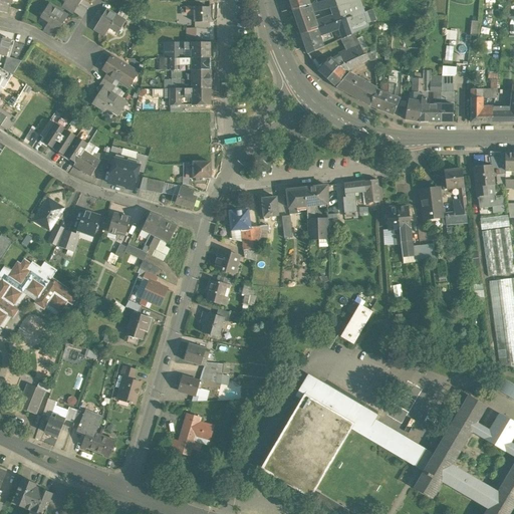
[(0,0),(0,12),(7,14),(9,4),(12,5),(13,0),(0,0)]
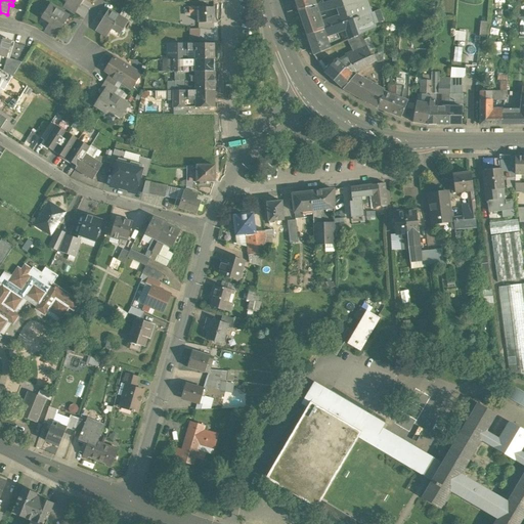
[(83,0),(67,0),(67,1),(78,8),(83,0)]
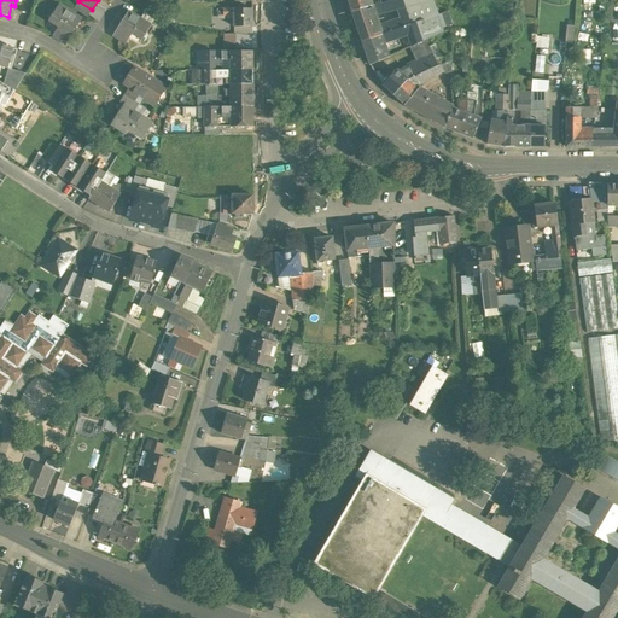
[(348,0),(351,11),(372,6),(369,0),(348,0)]
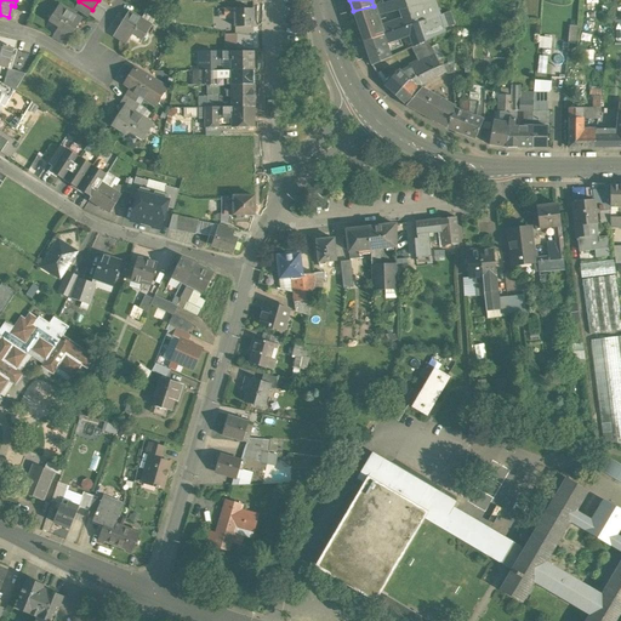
[(400,0),(396,1),(399,10),(402,18),(405,27),(406,27),(439,16),(433,0),(400,0)]
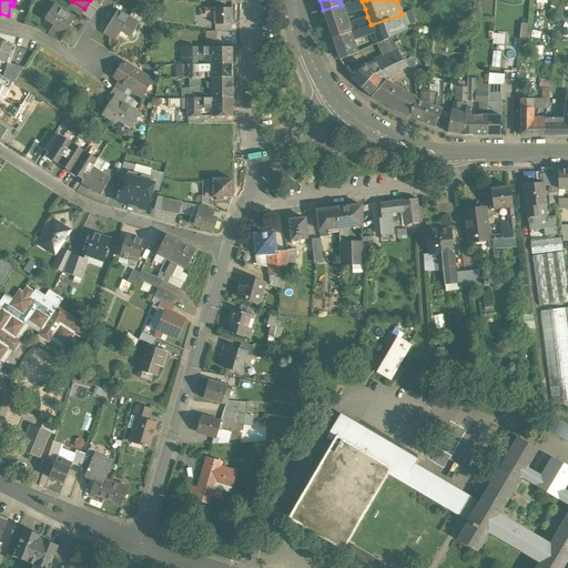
[(84,9),(72,1),(69,7),(81,14),(84,9)]
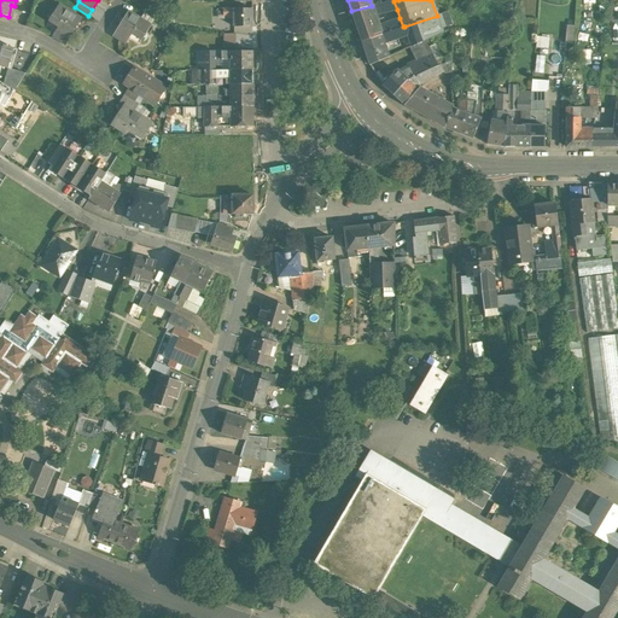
[(394,1),(372,6),(375,15),(397,10),(394,1)]
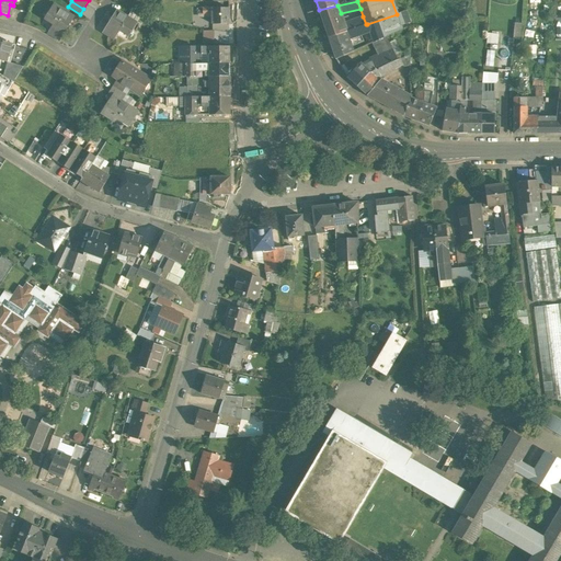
[(338,6),(319,10),(329,37),(346,32),(344,26),(344,24),(341,13),(338,6)]
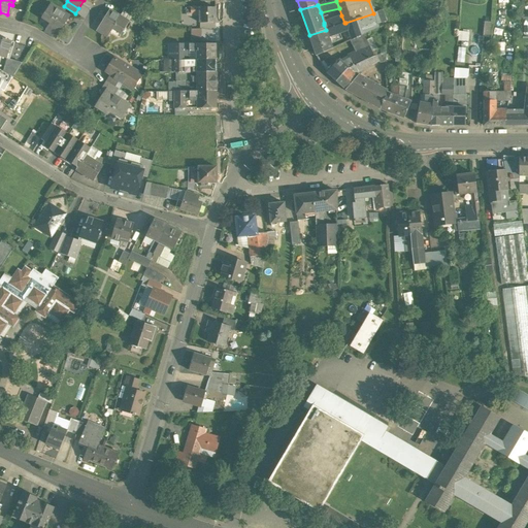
[(68,18),(50,6),(43,15),(52,20),(47,27),(59,34),(68,18)]
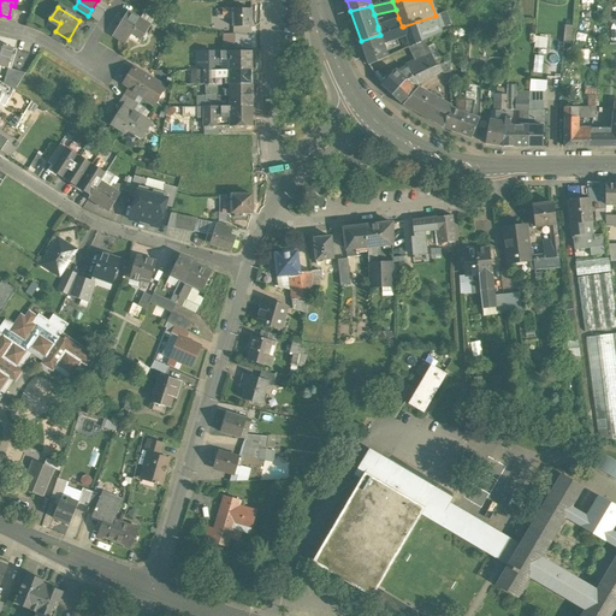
[(250,9),(232,10),(232,16),(232,27),(250,27),(250,9)]
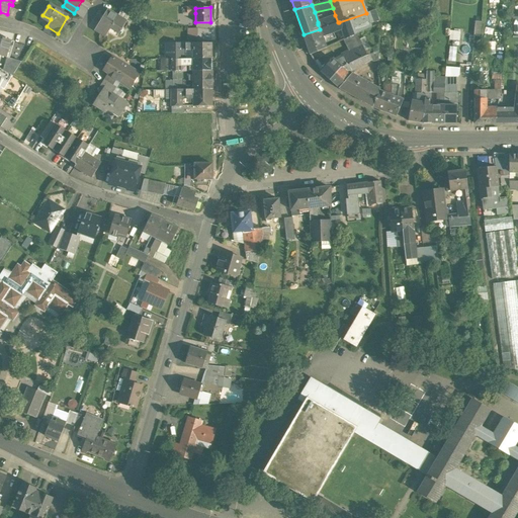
[(125,22),(106,10),(97,24),(108,31),(111,25),(113,26),(120,30),(125,22)]
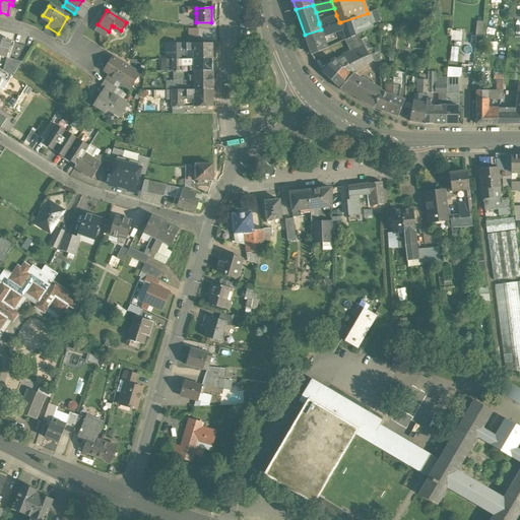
[(368,13),(340,22),(343,29),(344,33),(338,35),(341,42),(373,27),(368,13)]
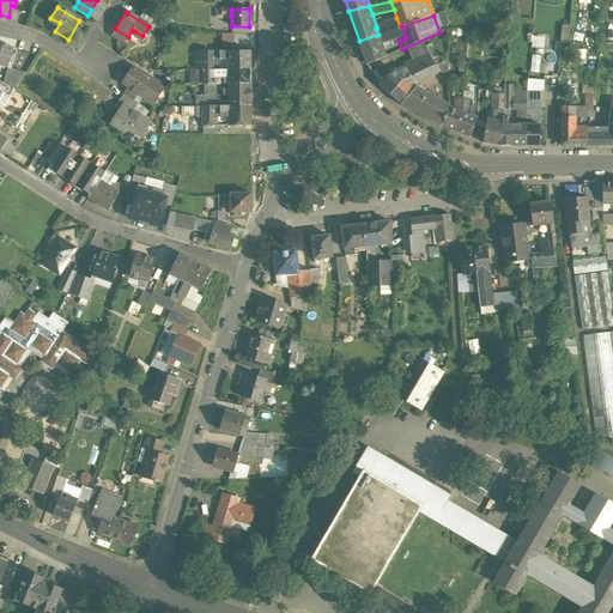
[(396,18),(376,26),(376,29),(378,35),(400,26),(396,18)]
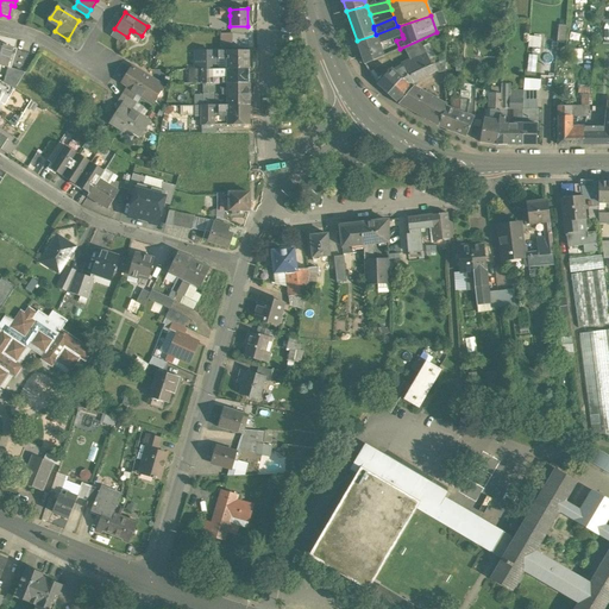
[(397,26),(376,35),(378,41),(378,42),(402,35),(399,26),(397,26)]
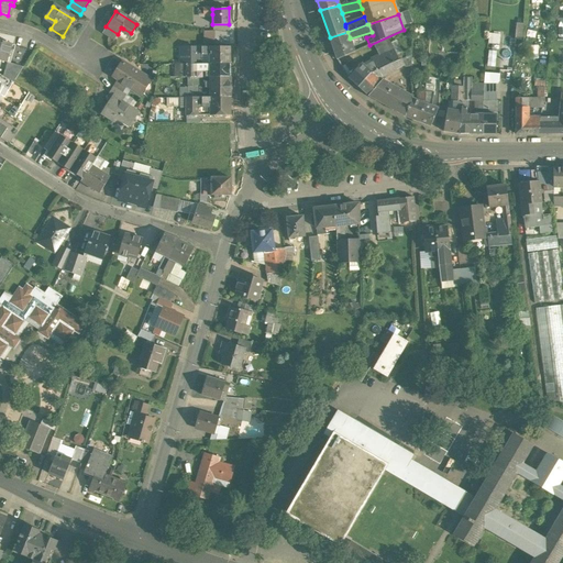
[(118,34),(106,26),(102,33),(113,40),(118,34)]
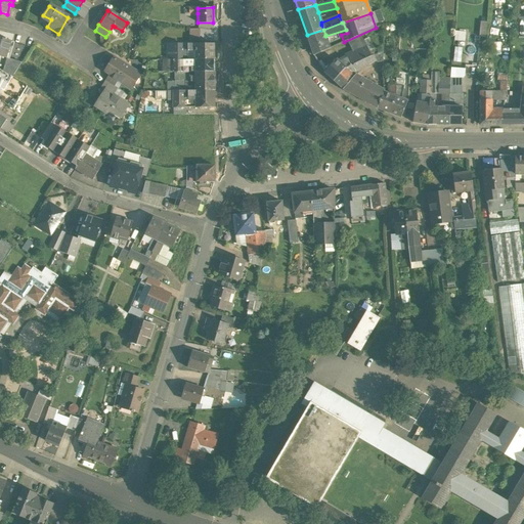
[(58,34),(47,27),(44,31),(55,38),(58,34)]
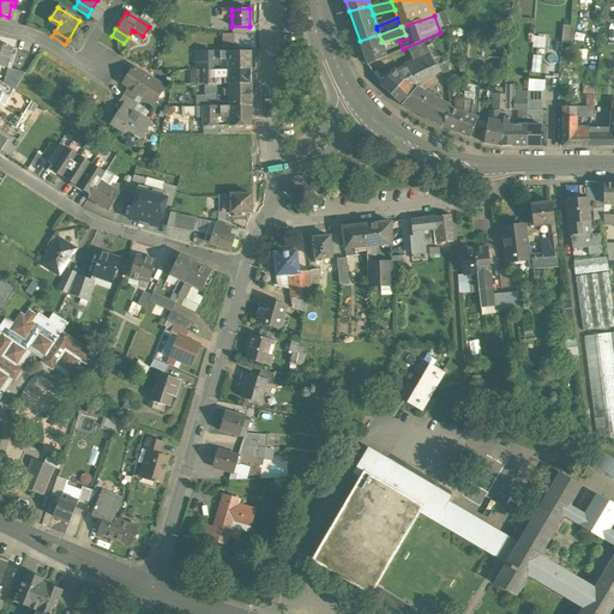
[(222,46),(235,46),(235,34),(222,34),(222,46)]
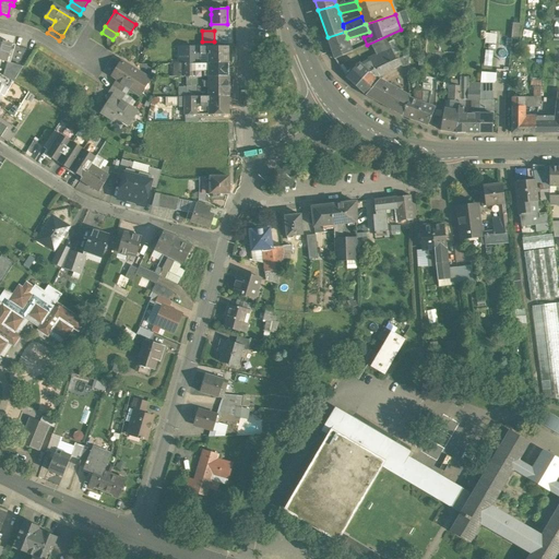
[(347,37),(345,32),(328,37),(335,59),(353,51),(347,38),(347,37)]
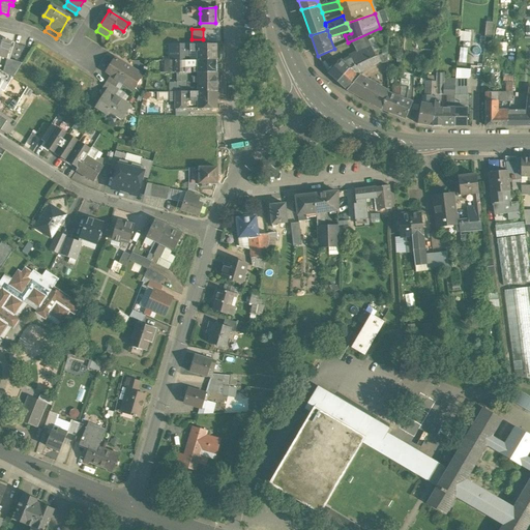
[(472,32),(461,31),(460,40),(471,41),(472,32)]
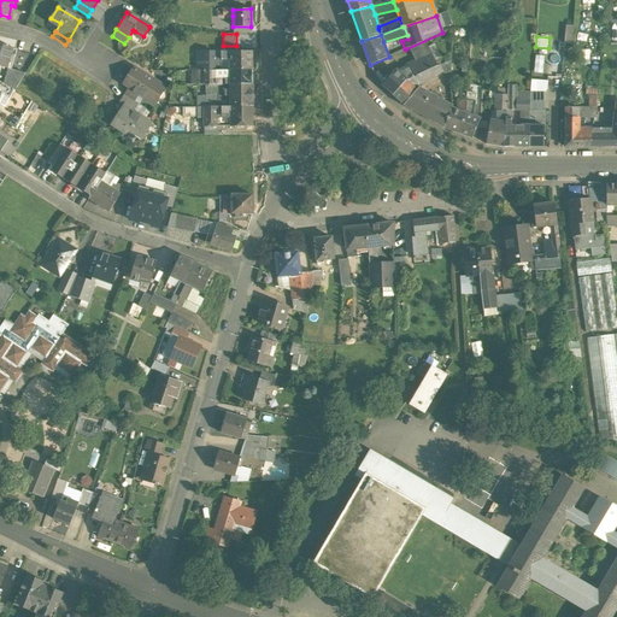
[(15,50),(0,43),(0,66),(7,70),(15,50)]
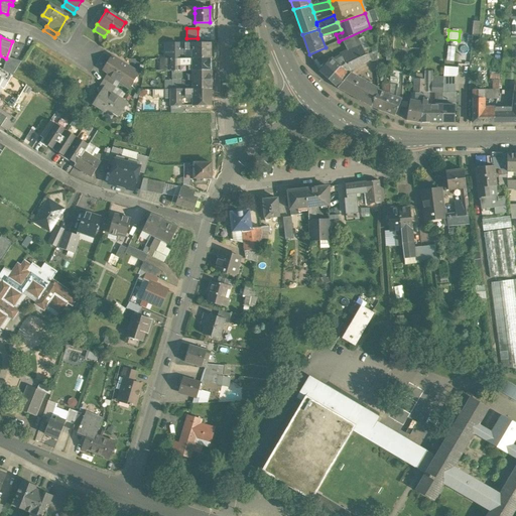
[(357,45),(354,38),(346,41),(351,52),(359,48),(357,45)]
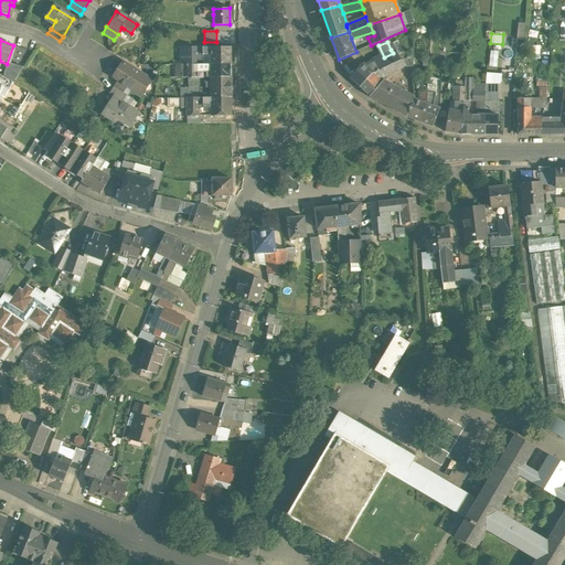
[(18,48),(14,61),(24,63),(29,51),(18,48)]
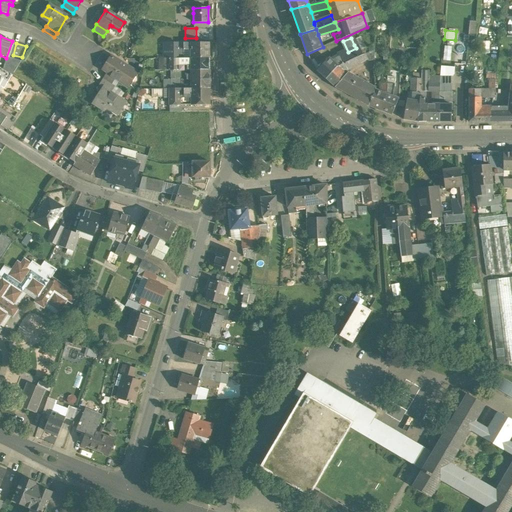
[(177,58),(177,43),(169,44),(169,51),(169,58),(177,58)]
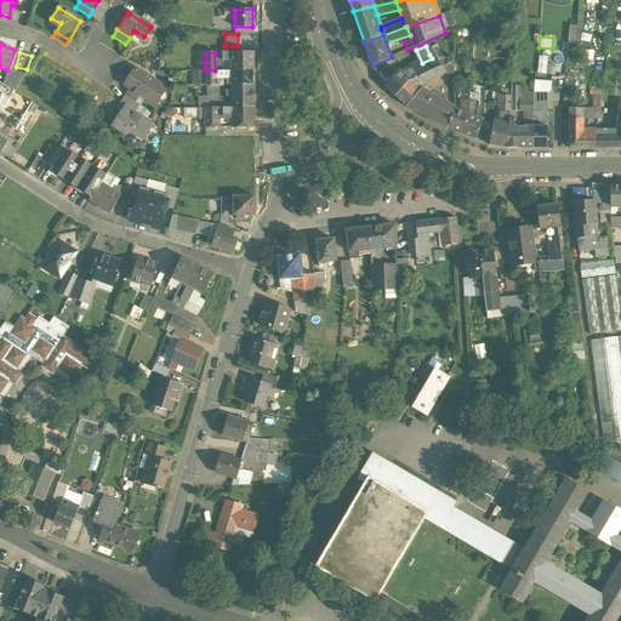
[(252,52),(232,52),(232,61),(232,70),(252,70),(252,52)]
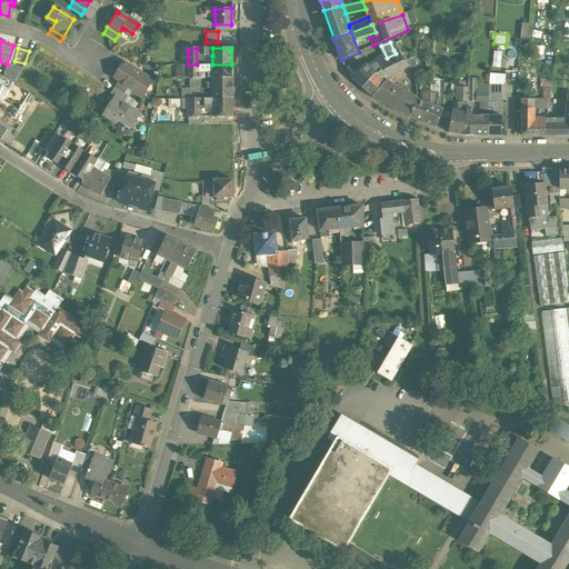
[(387,58),(376,63),(368,68),(375,75),(397,63),(403,60),(399,52),(396,53),(387,58)]
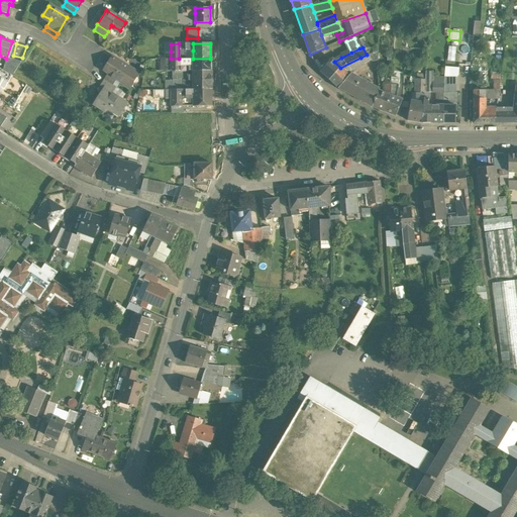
[(367,55),(360,58),(364,64),(372,61),(369,54),(367,55)]
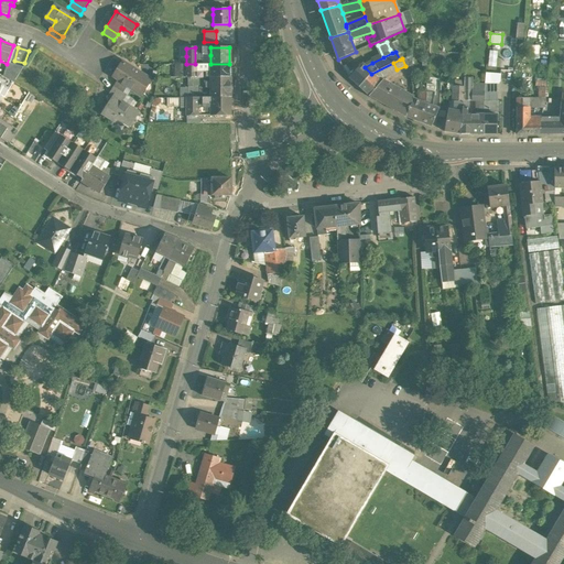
[(23,68),(8,63),(3,76),(13,83),(23,68)]
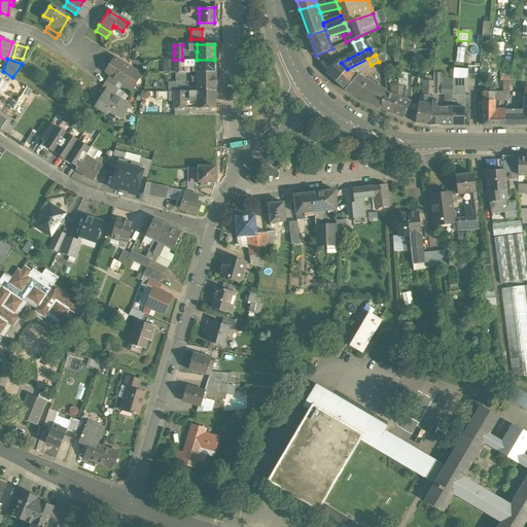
[(139,74),(114,59),(106,72),(110,75),(109,76),(120,83),(130,89),(139,74)]
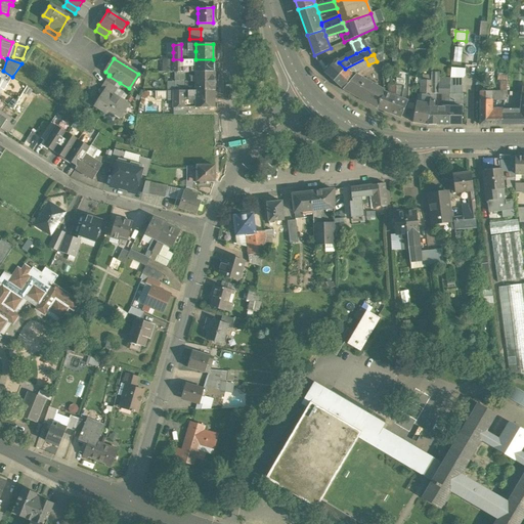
[(365,58),(345,69),(352,75),(356,71),(368,64),(365,58)]
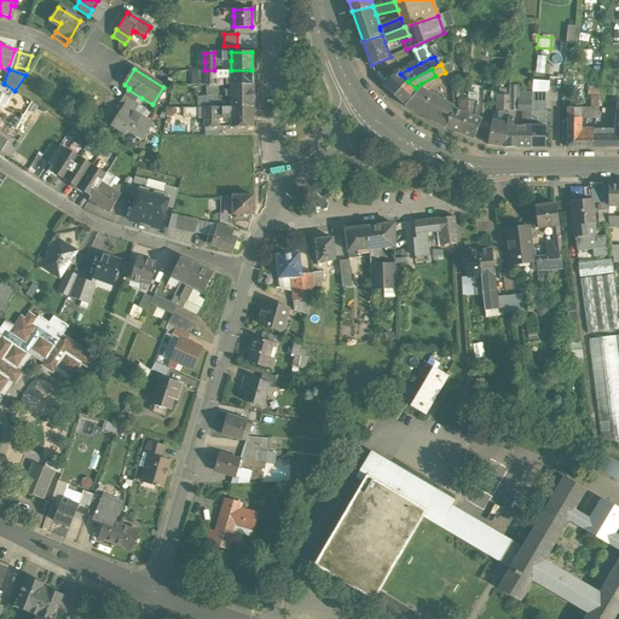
[(204,70),(198,71),(198,85),(210,85),(214,85),(214,70),(204,70)]
